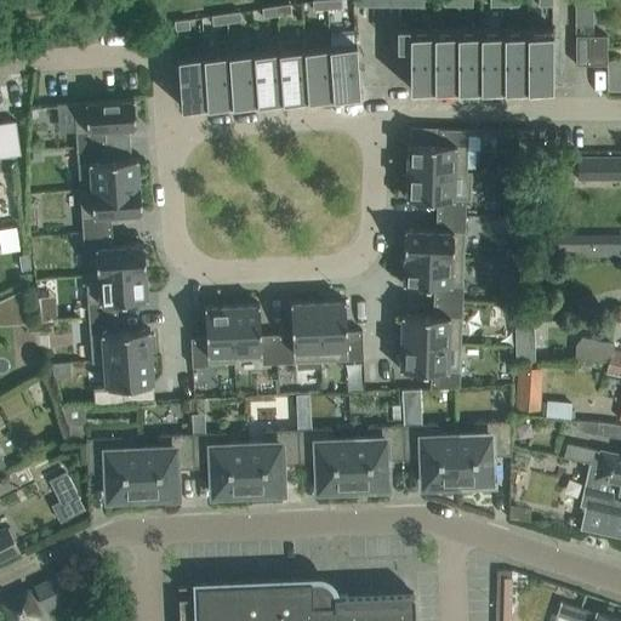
[(290,4),(277,5),(278,15),(292,13),(290,4)]
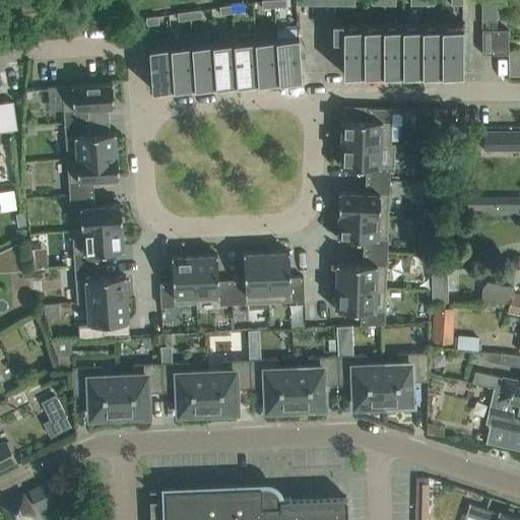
[(233,12),(232,4),(219,6),(220,14),(233,12)]
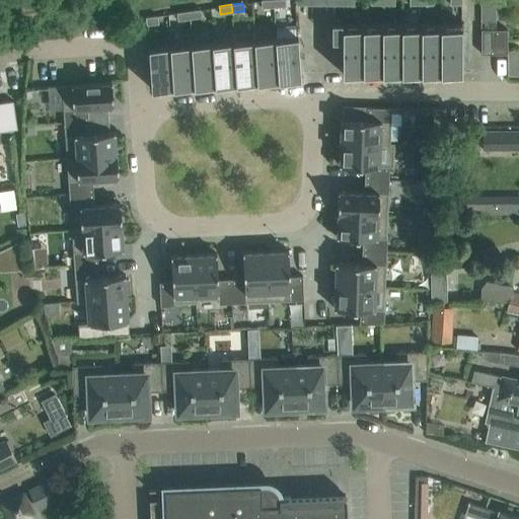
[(201,9),(189,11),(190,19),(202,17),(201,9)]
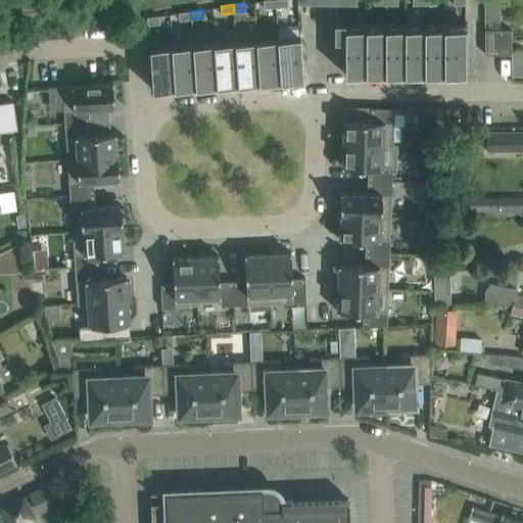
[(191,19),(190,11),(178,12),(179,20),(191,19)]
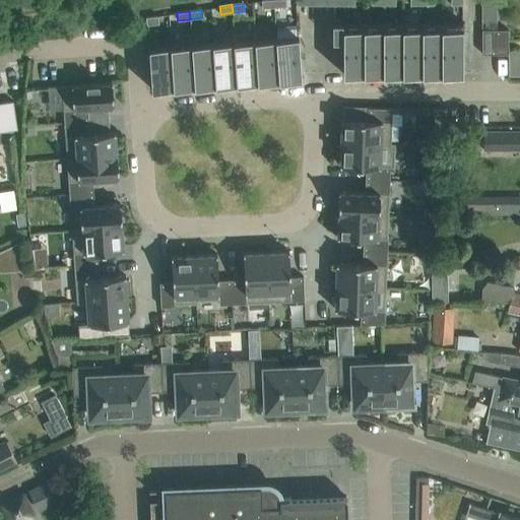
[(146,24),(158,23),(157,15),(146,17),(146,24)]
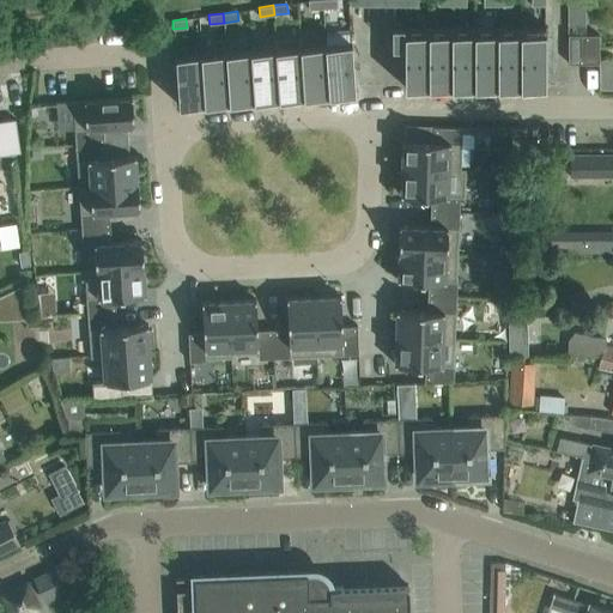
[(392,26),(392,48),(404,47),(402,26),(392,26)]
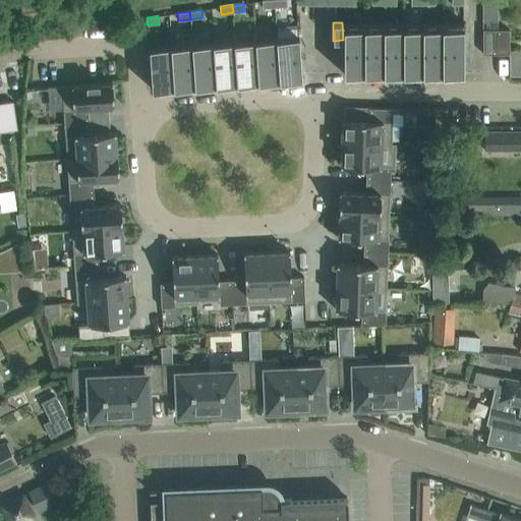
[(363,74),(364,22),(344,22),(344,74),(363,74)]
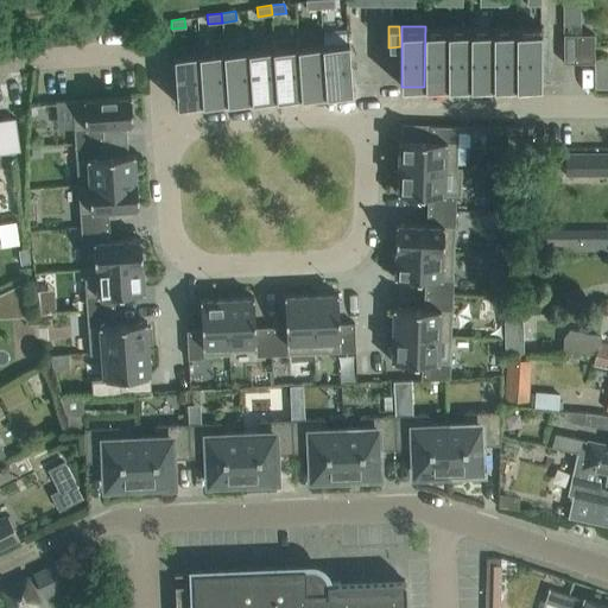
[(448,87),(448,26),(425,26),(424,87),(448,87)]
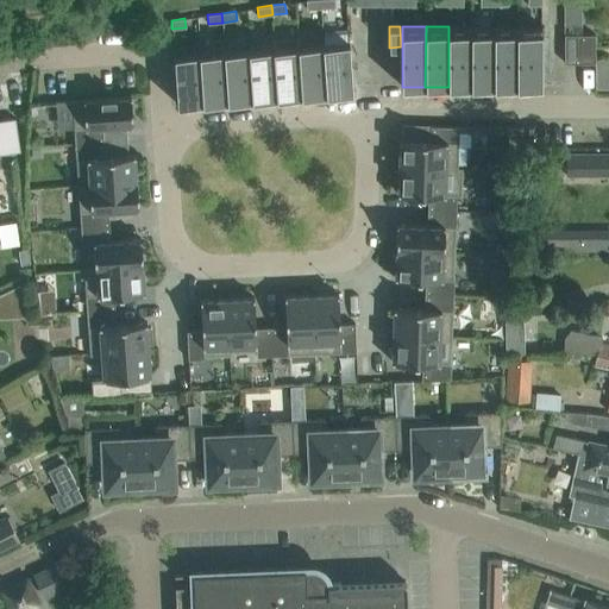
[(471,87),(471,26),(449,26),(449,87),(471,87)]
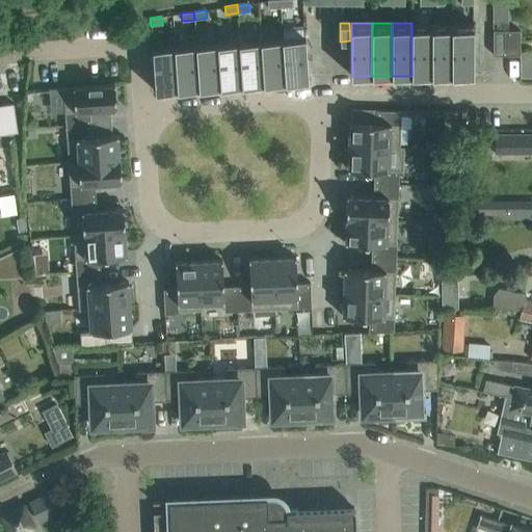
[(431,76),(431,23),(411,23),(411,76),(431,76)]
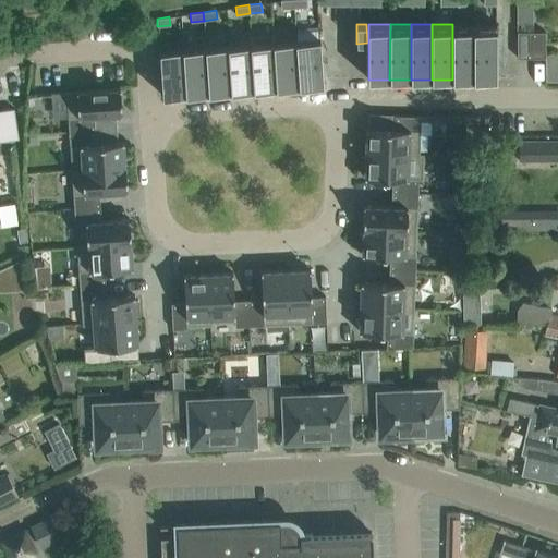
[(473,80),(473,24),(452,24),(452,80),(473,80)]
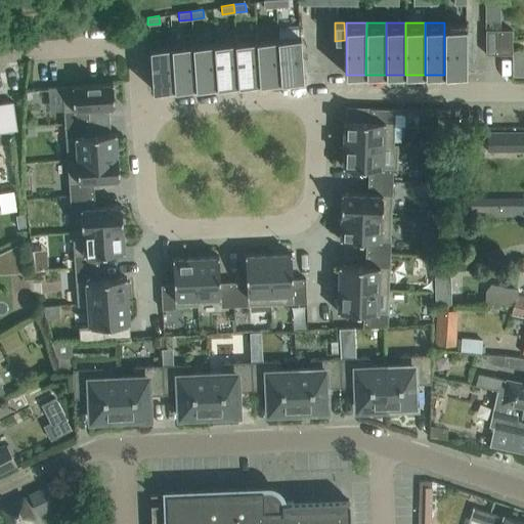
[(467,23),(444,23),(444,75),(466,75),(467,36),(468,36),(468,28),(467,29),(467,23)]
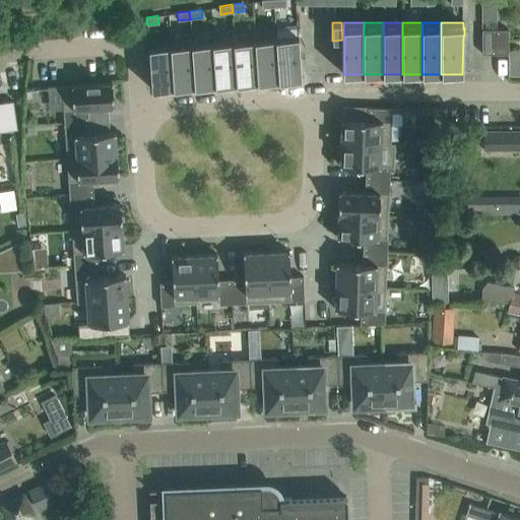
[(277,38),(275,39),(278,81),(302,79),(301,74),(299,37),(298,37),(297,24),(276,26),(277,38)]
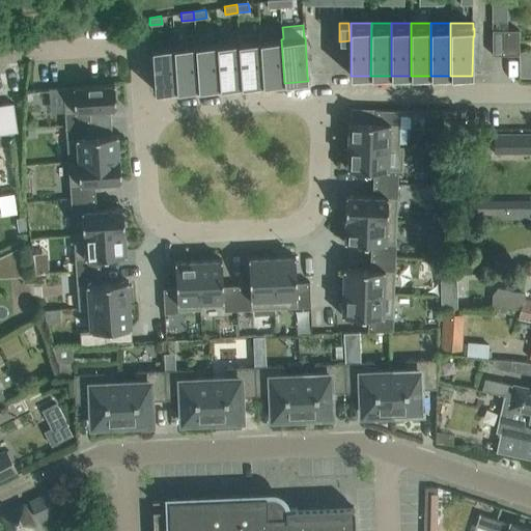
[(505,30),(493,30),(493,55),(505,55),(505,30)]
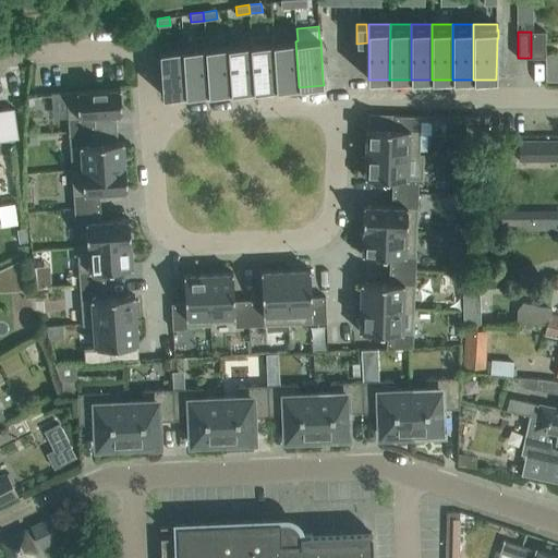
[(545,32),(531,32),(531,58),(545,58),(545,32)]
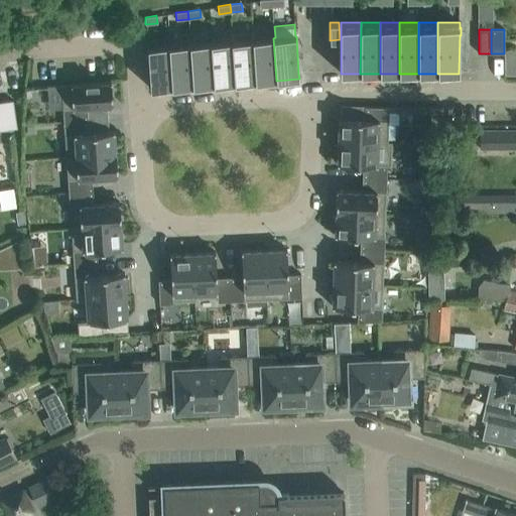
[(257,82),(254,39),(254,31),(231,32),(232,40),(235,83),(257,82)]
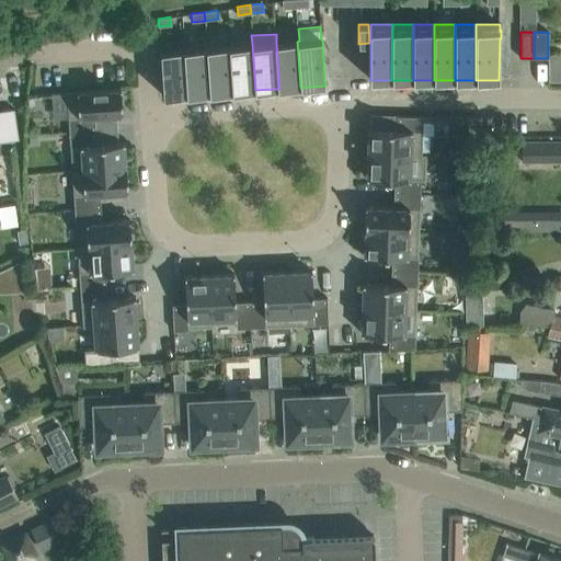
[(300,88),(297,42),(276,43),(279,89),(300,88)]
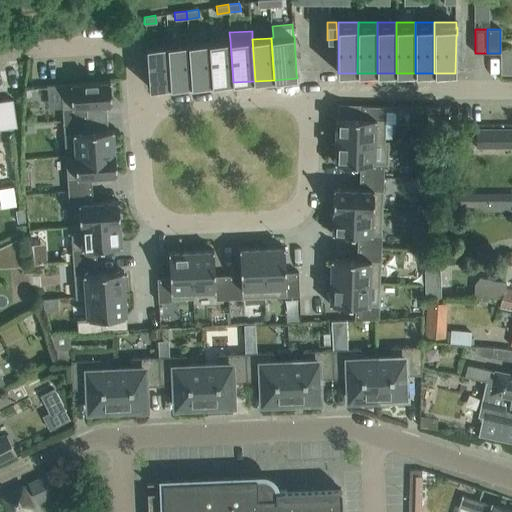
[(233,82),(230,40),(209,42),(212,84),(233,82)]
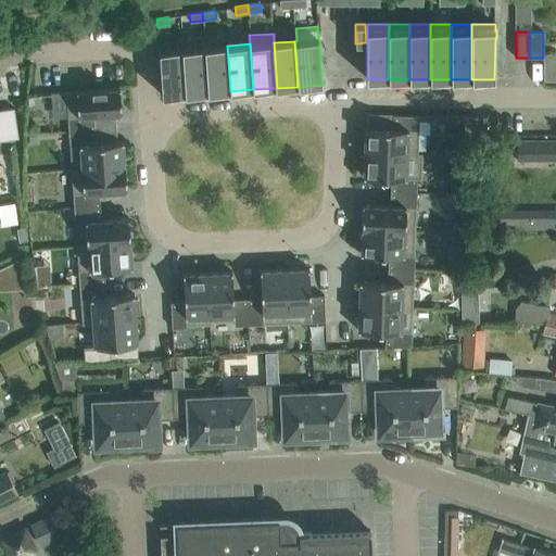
[(230,91),(227,46),(204,47),(207,92),(230,91)]
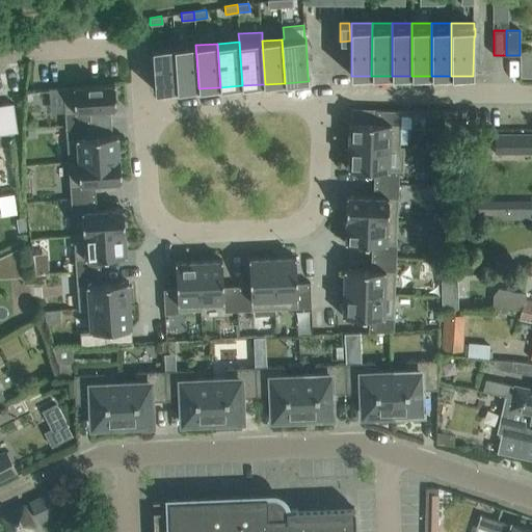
[(198,88),(195,45),(175,47),(177,90),(198,88)]
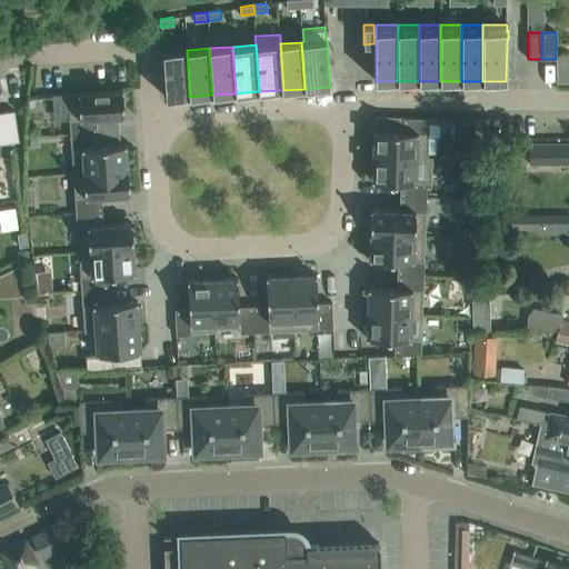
[(189,97),(187,50),(163,51),(167,98),(189,97)]
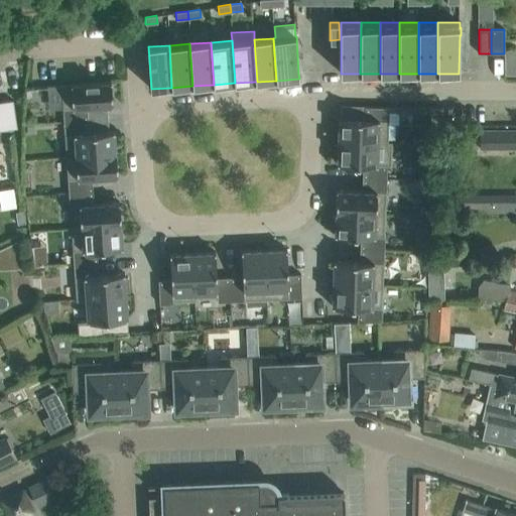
[(61,85),(63,122),(88,120),(87,107),(113,105),(111,82),(61,85)]
